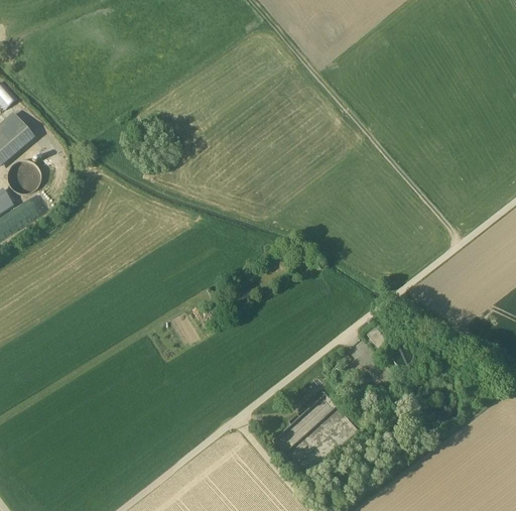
[(16,96),(0,81),(0,101),(5,107),(16,96)]
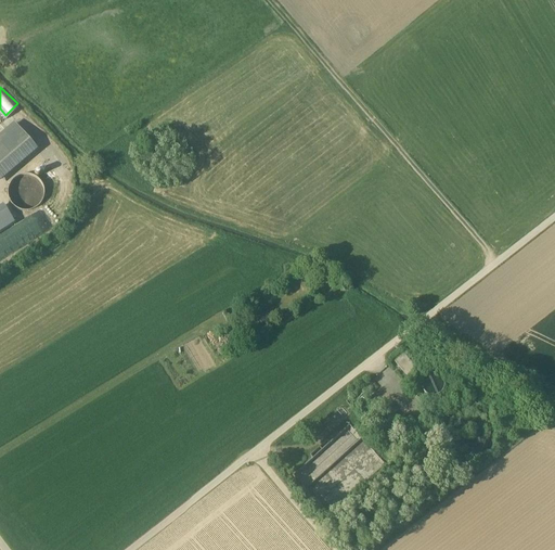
[(14,118),(0,130),(0,177),(37,146),(14,118)]
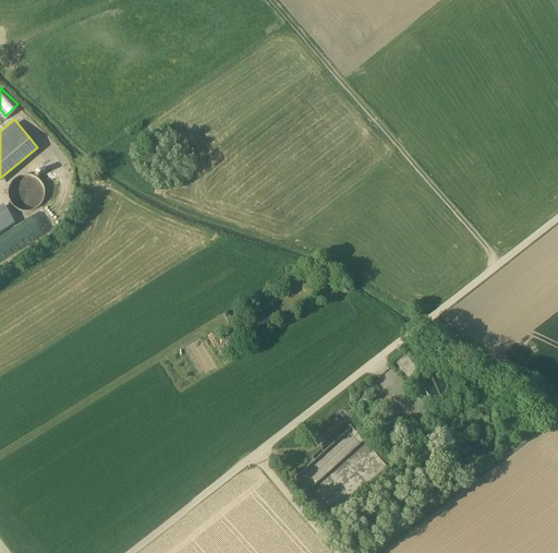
[(41,196),(41,192),(41,188),(40,185),(39,182),(37,180),(35,178),(32,177),(27,176),(24,175),(21,176),(19,177),(15,178),(13,180),(11,182),(10,185),(9,189),(9,192),(9,196),(10,199),(11,202),(14,204),(16,206),(19,207),(23,208),(25,208),(27,208),(32,207),(35,206),(37,203),(39,202),(40,199),(41,196)]
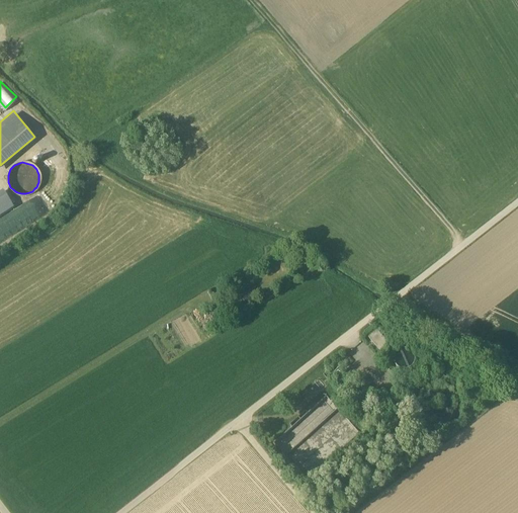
[(252,268),(239,275),(243,282),(255,274),(252,268)]
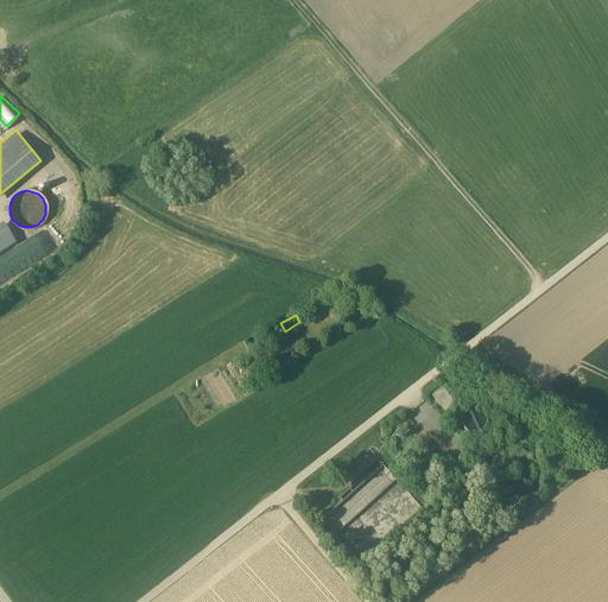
[(456,399),(443,385),(434,392),(447,407),(456,399)]
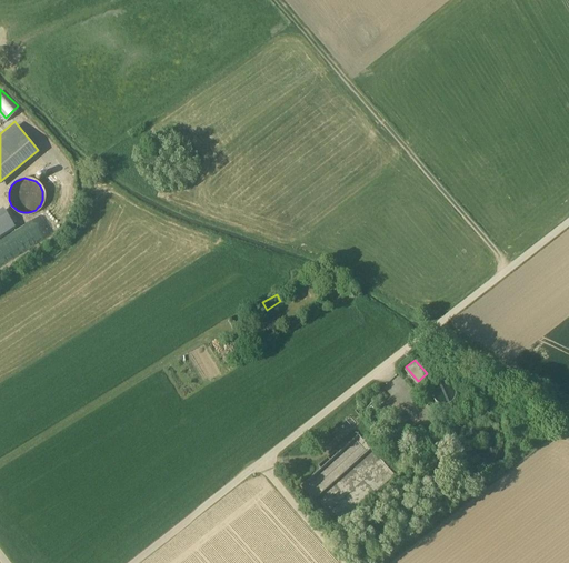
[(373,392),(355,406),(358,412),(375,399),(377,398),(377,396),(373,392)]
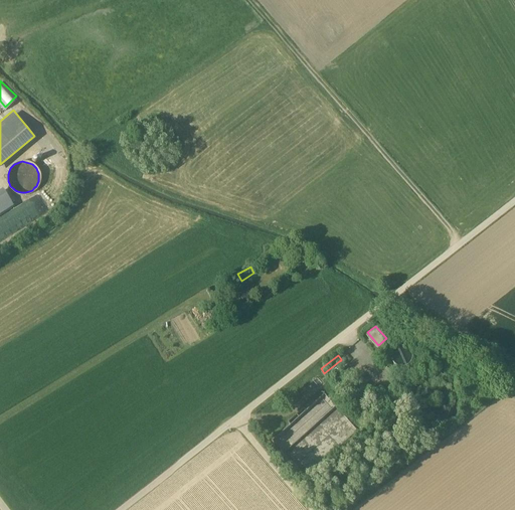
[(355,375),(354,376),(380,409),(381,408),(356,376),(360,373),(359,372),(355,375)]
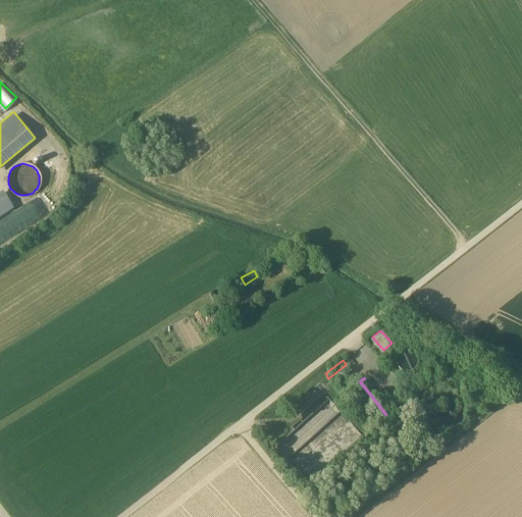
[(301,391),(296,394),(299,401),(304,399),(301,391)]
